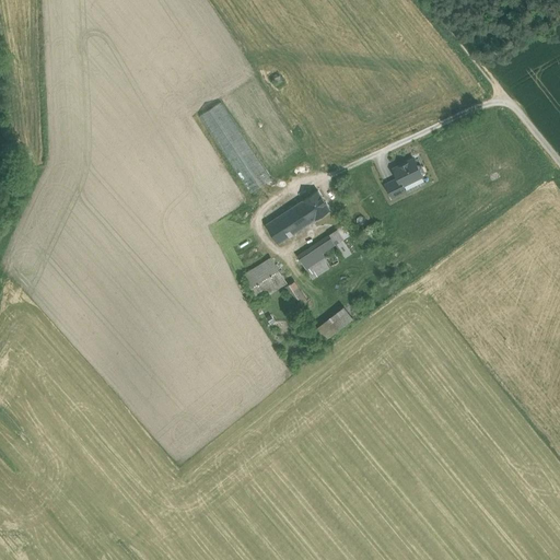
[(271,178),(221,102),(199,116),(251,193),(271,178)]
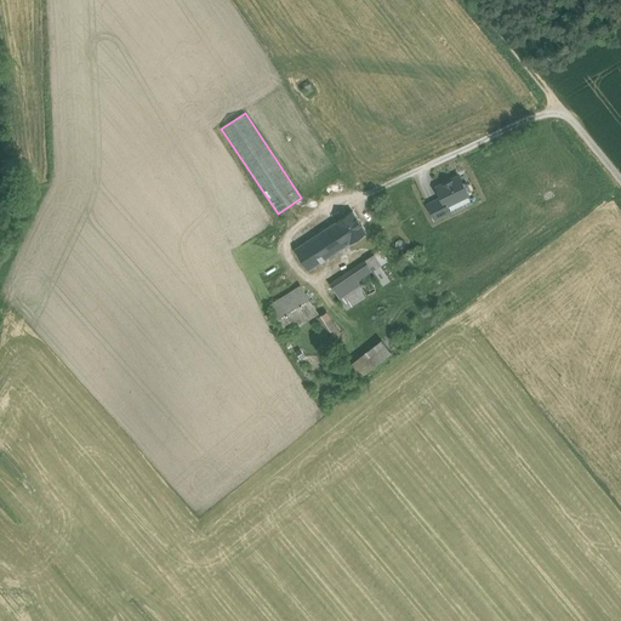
[(460,176),(437,187),(442,198),(445,206),(448,205),(468,195),(468,194),(471,191),(467,184),(463,183),(460,176)]
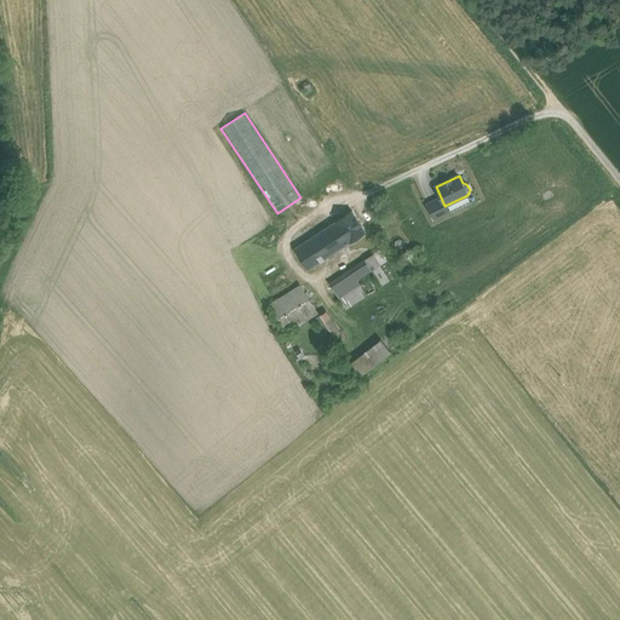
[(441,197),(428,205),(435,219),(449,212),(447,205),(445,206),(441,197)]
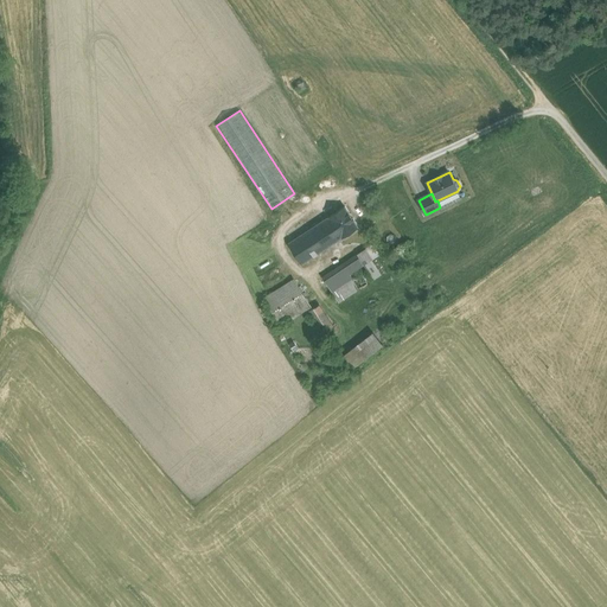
[(344,206),(328,217),(321,222),(334,242),(342,238),(358,228),(344,206)]
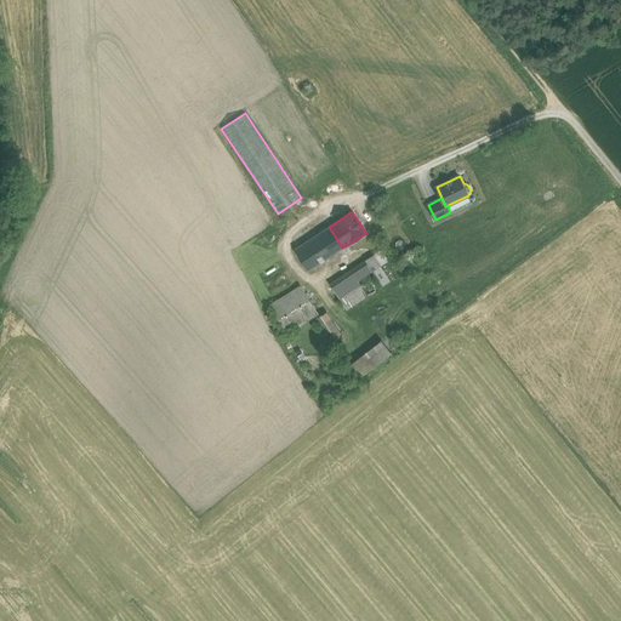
[(329,227),(295,249),(308,269),(342,248),(329,227)]
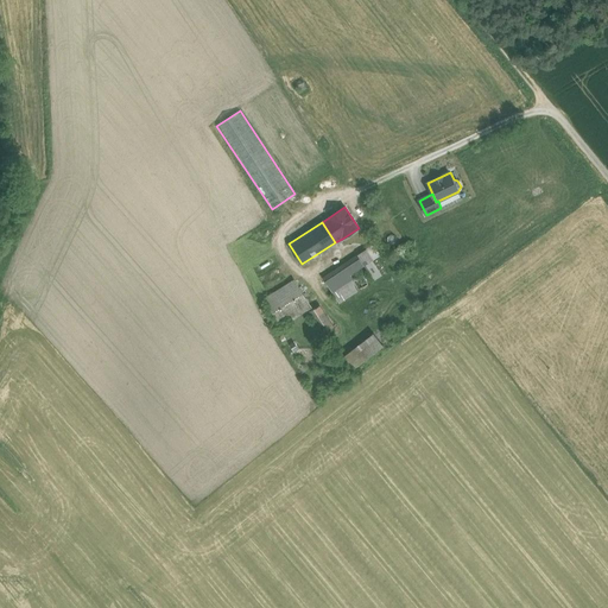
[(373,245),(366,249),(373,260),(380,255),(373,245)]
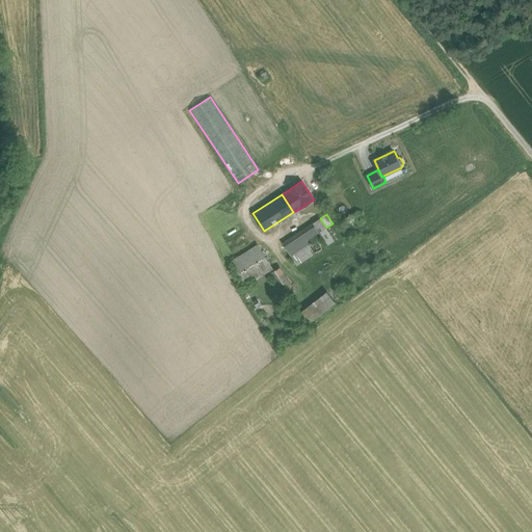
[(320,218),(313,223),(319,232),(326,228),(320,218)]
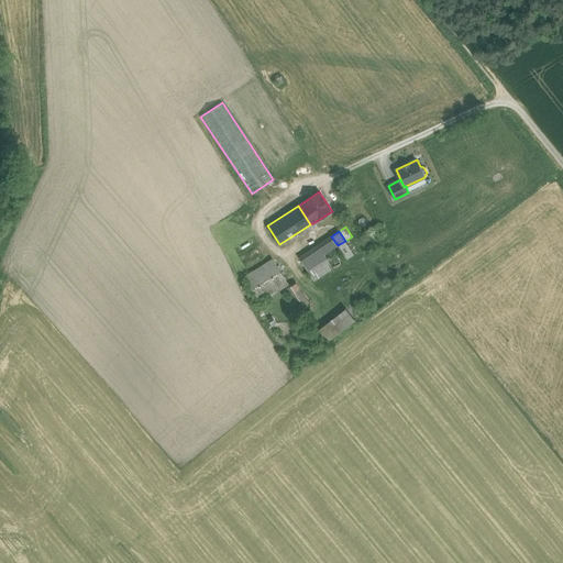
[(331,236),(318,244),(324,254),(332,249),(338,245),(331,236)]
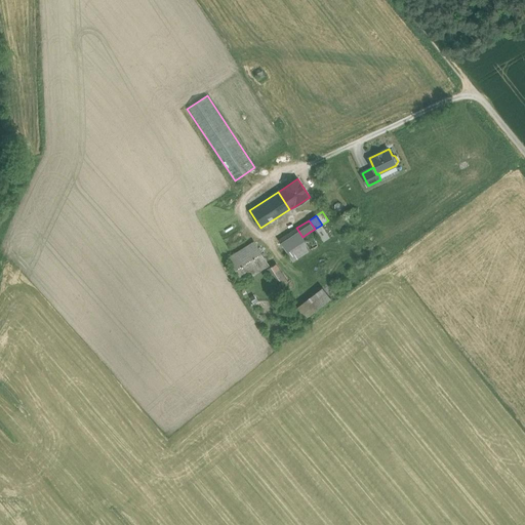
[(296,228),(279,240),(287,251),(305,240),(303,237),(296,228)]
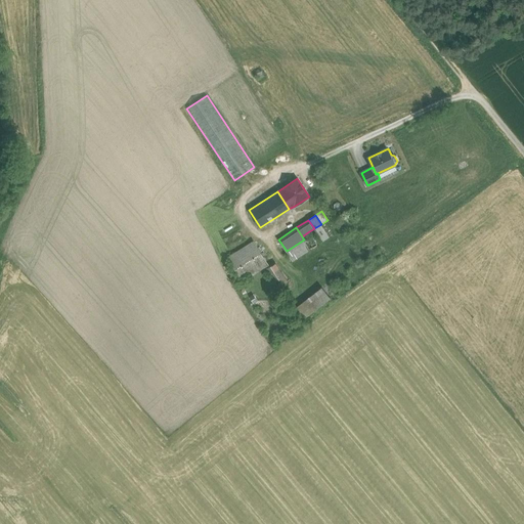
[(309,231),(302,236),(304,239),(309,250),(317,246),(309,231)]
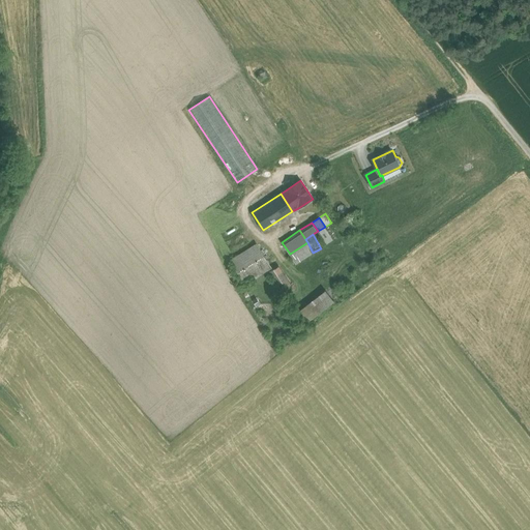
[(307,242),(290,254),(296,264),(313,253),(307,242)]
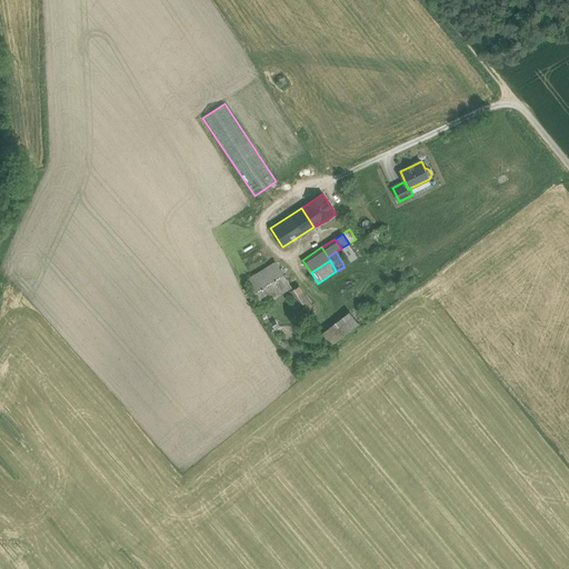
[(276,261),(248,279),(263,303),(291,287),(276,261)]
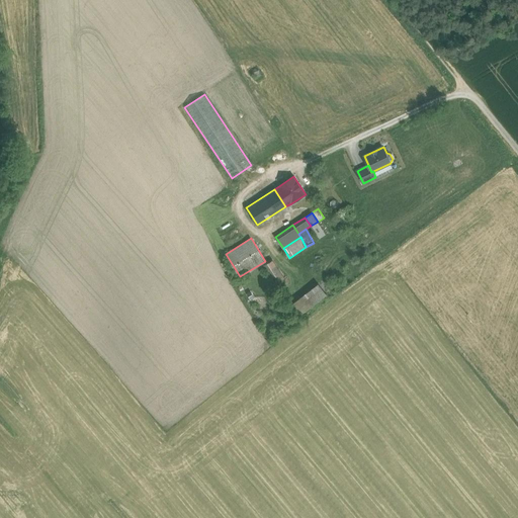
[(277,259),(268,262),(273,278),(282,275),(277,259)]
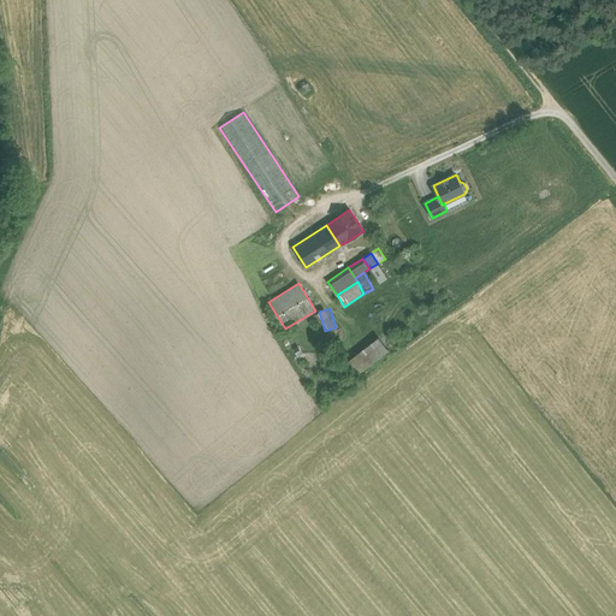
[(379,338),(345,363),(355,377),(388,350),(379,338)]
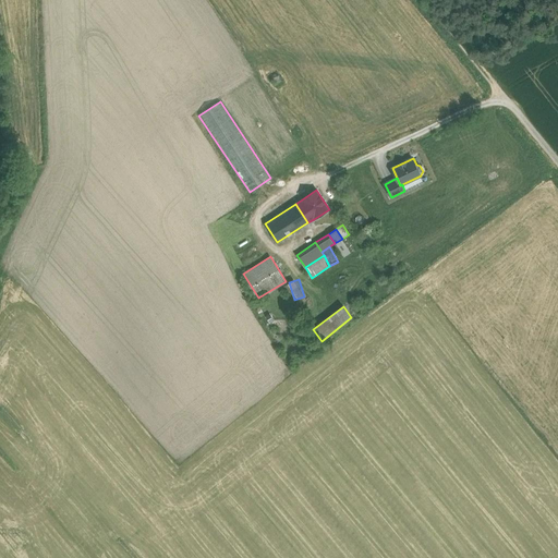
All buildings are outlined.
